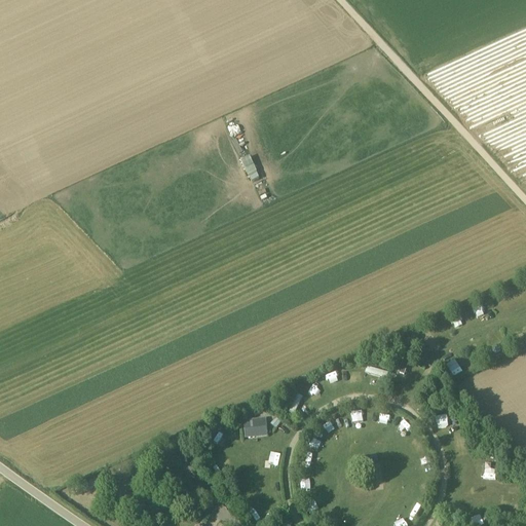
[(250,158),(240,162),(248,176),(256,172),(250,158)]
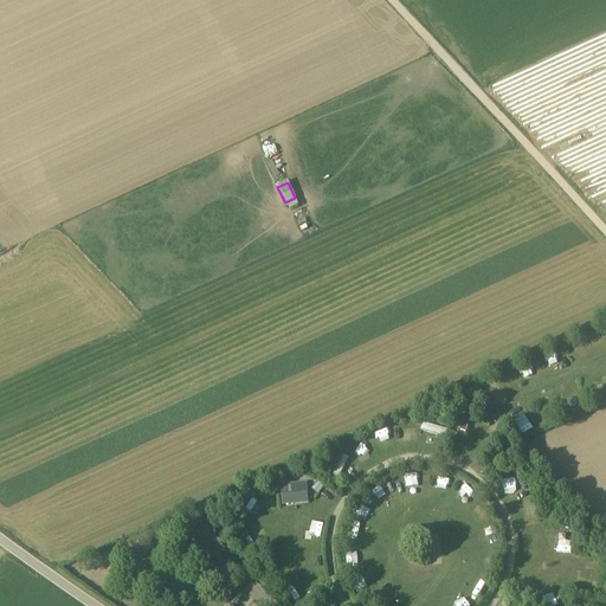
[(577,349),(587,350),(587,342),(578,341),(577,349)]
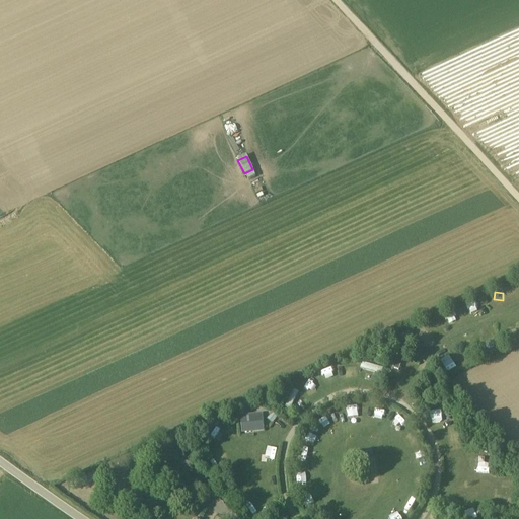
[(446,371),(454,366),(450,359),(442,364),(446,371)]
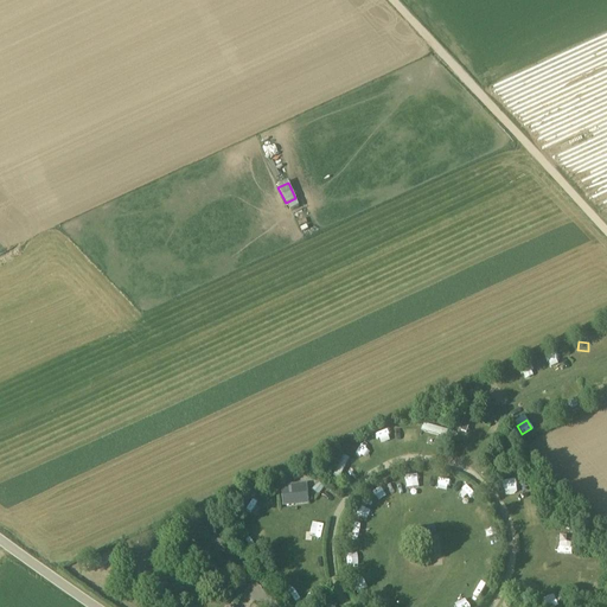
[(446,436),(447,428),(421,423),(420,432),(446,436)]
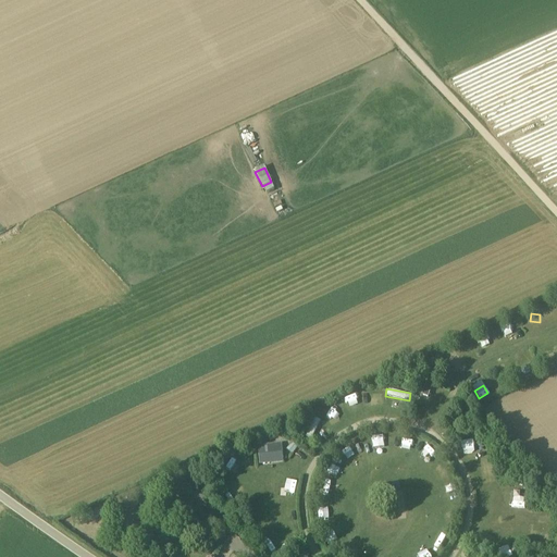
[(349,412),(358,408),(353,398),(344,404),(349,412)]
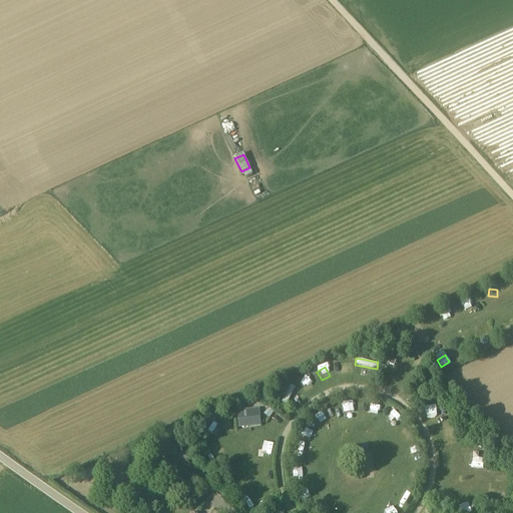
[(304,391),(313,388),(308,374),(299,377),(304,391)]
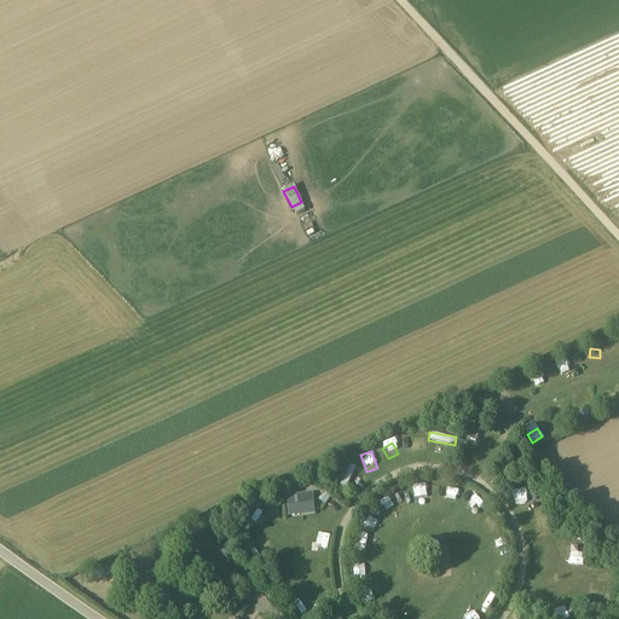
[(350,464),(339,486),(346,490),(357,468),(350,464)]
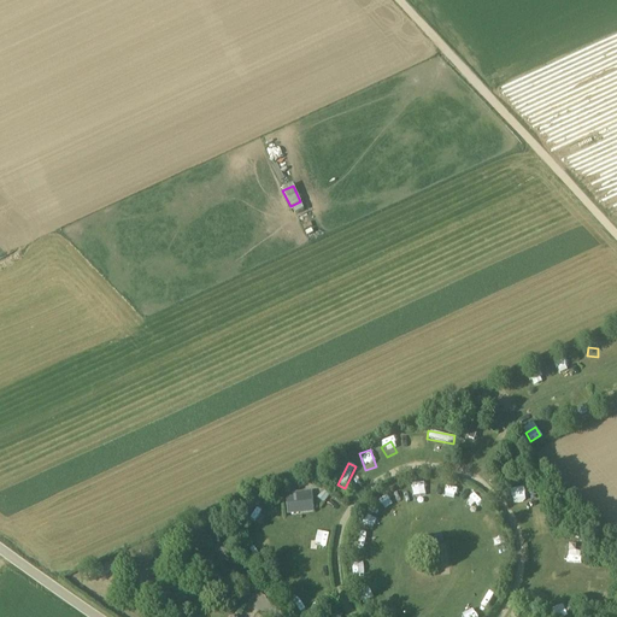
[(412,495),(423,492),(421,480),(409,483),(412,495)]
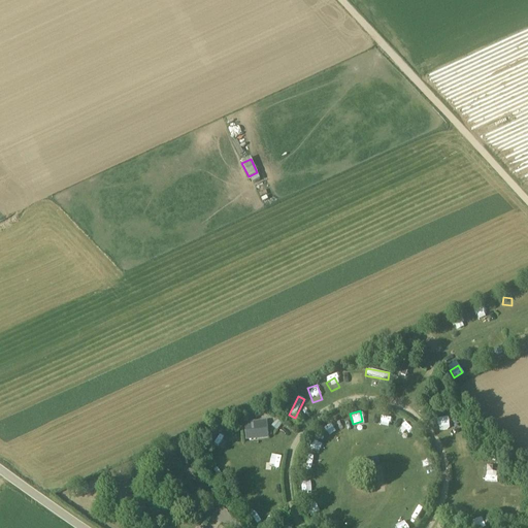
[(439,421),(446,429),(453,424),(446,416),(439,421)]
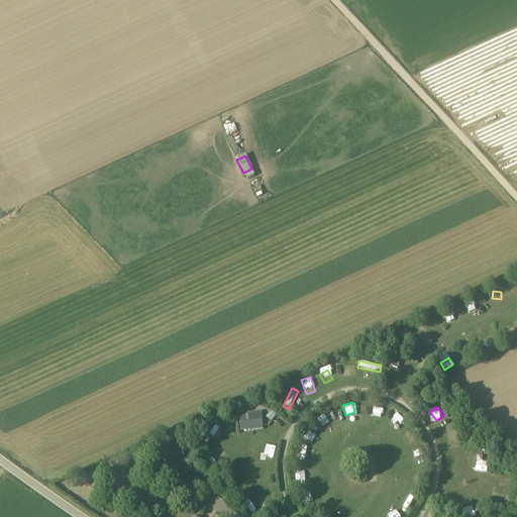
[(271,411),(266,418),(271,422),(277,415),(271,411)]
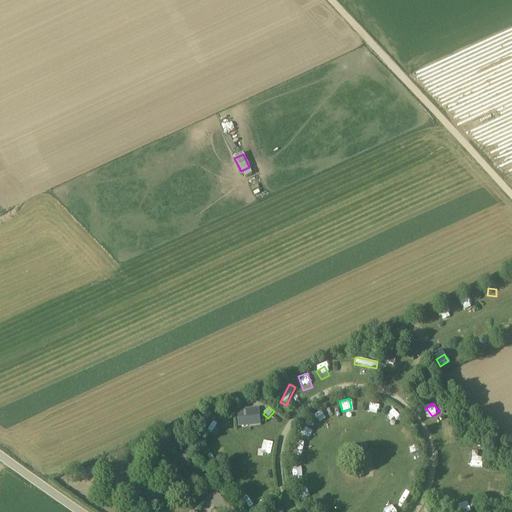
[(316,412),(321,418),(327,414),(323,407),(316,412)]
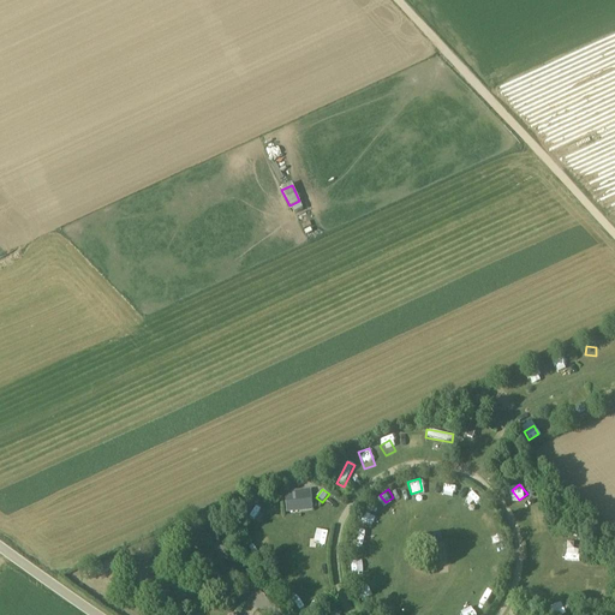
[(285,493),(286,511),(312,508),(311,490),(285,493)]
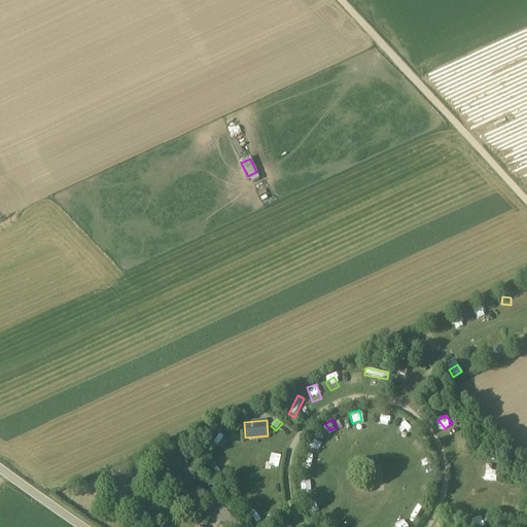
[(403,437),(408,432),(401,428),(398,434),(403,437)]
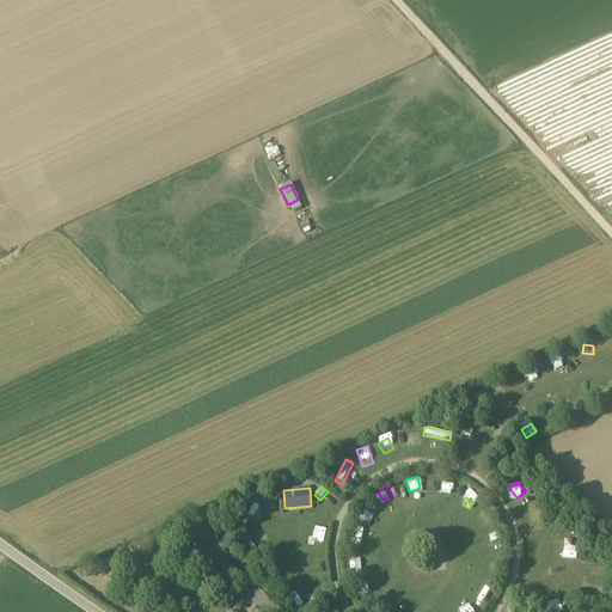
[(526,522),(538,519),(534,507),(522,510),(526,522)]
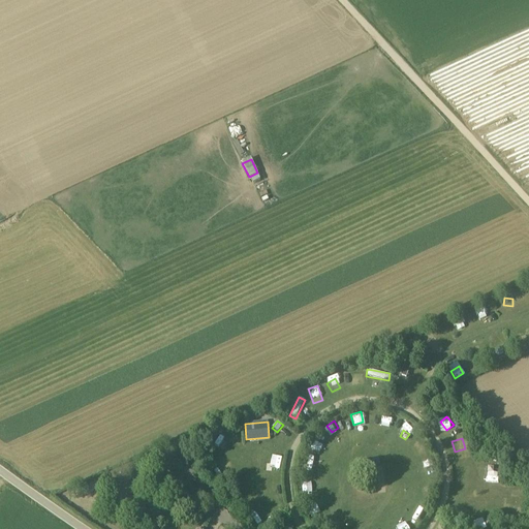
[(231,461),(218,463),(220,473),(232,470),(231,461)]
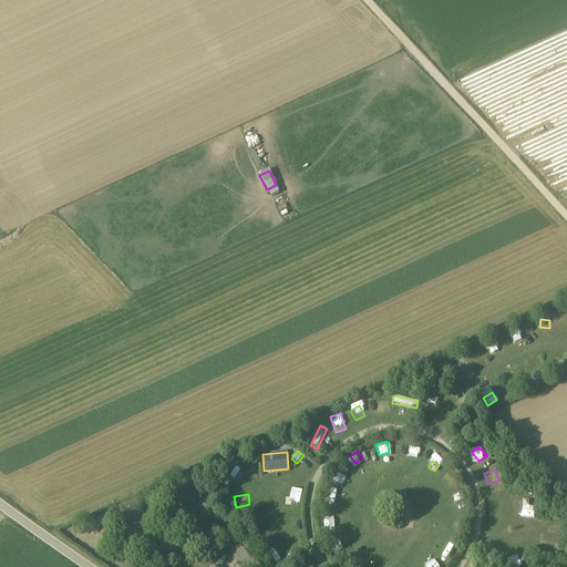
[(287,504),(300,504),(300,494),(287,494),(287,504)]
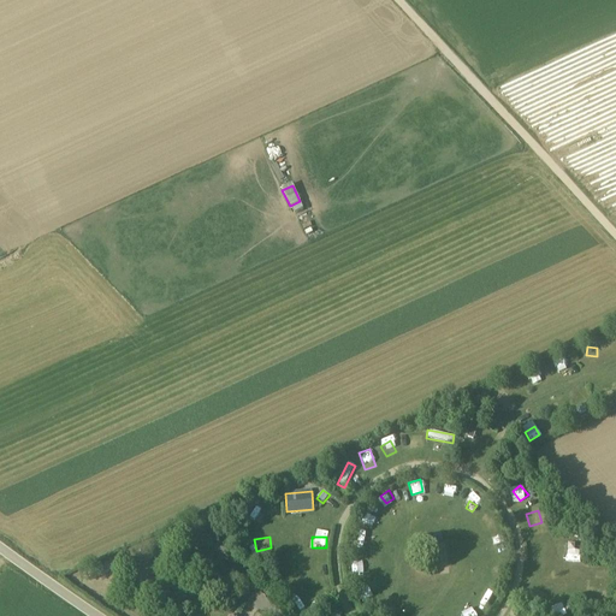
[(567,542),(567,560),(578,561),(579,543),(567,542)]
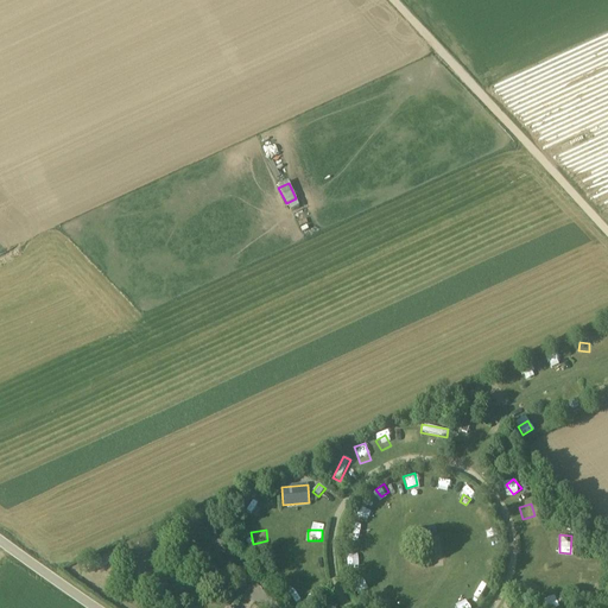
[(209,550),(198,558),(206,567),(216,558),(209,550)]
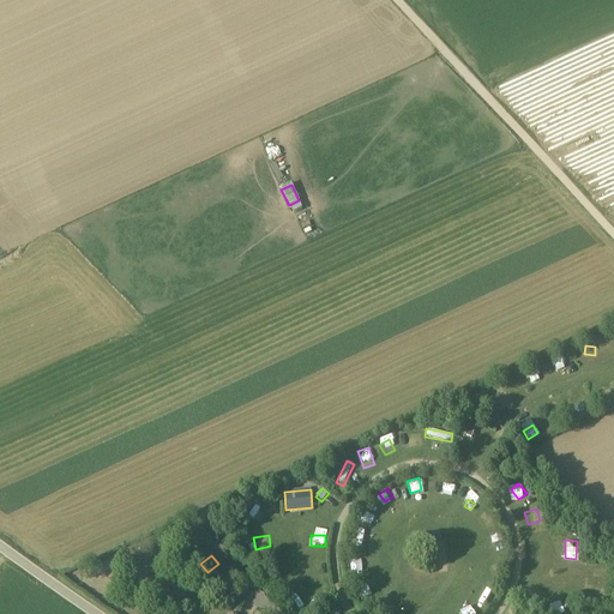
[(530,591),(525,600),(534,605),(539,596),(530,591)]
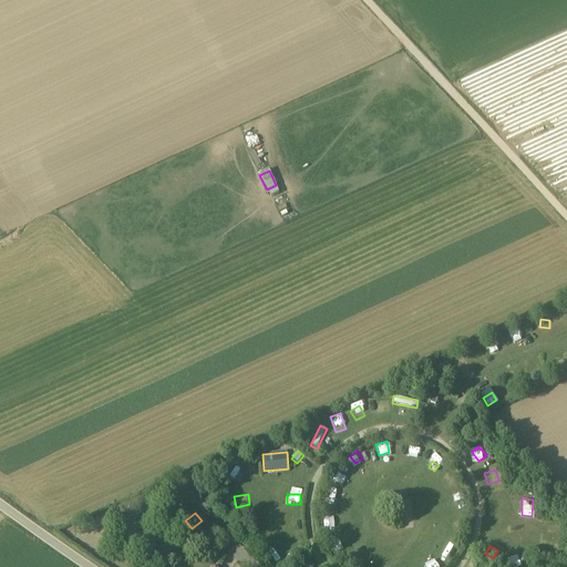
[(270,554),(279,566),(284,562),(275,550),(270,554)]
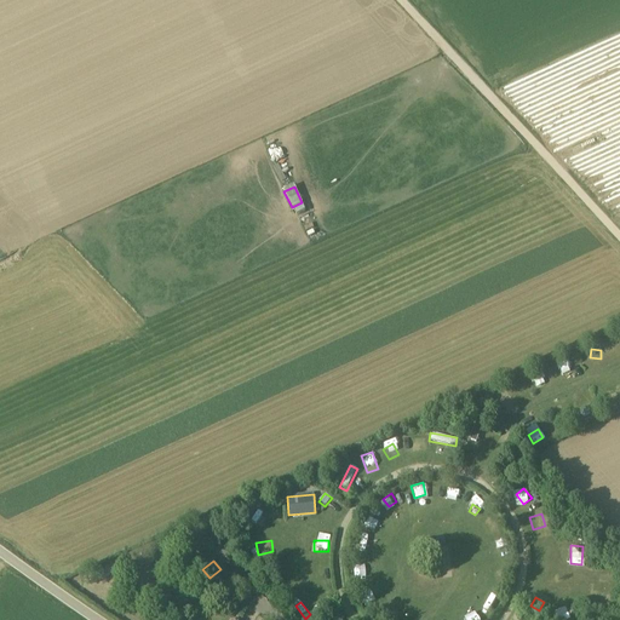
[(566,607),(554,610),(556,619),(564,619),(570,619),(566,607)]
